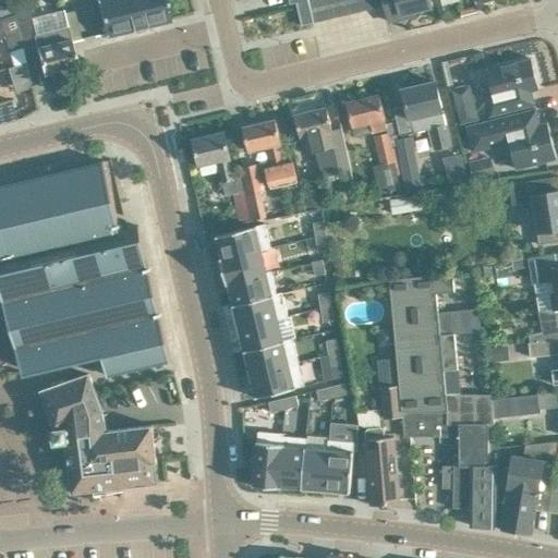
[(4,0),(0,1),(0,19),(14,14),(10,0),(4,0)]
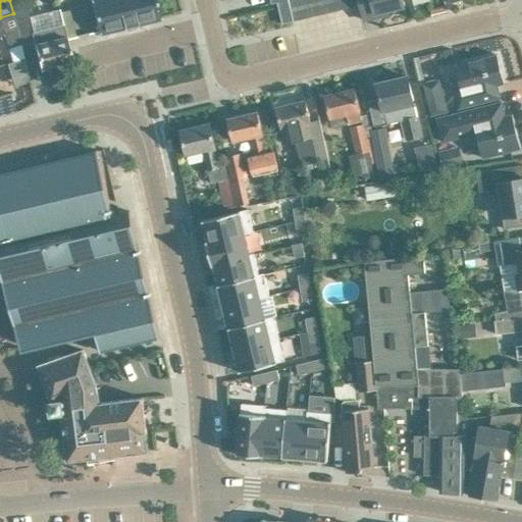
[(91,0),(99,35),(160,19),(155,0),(91,0)]
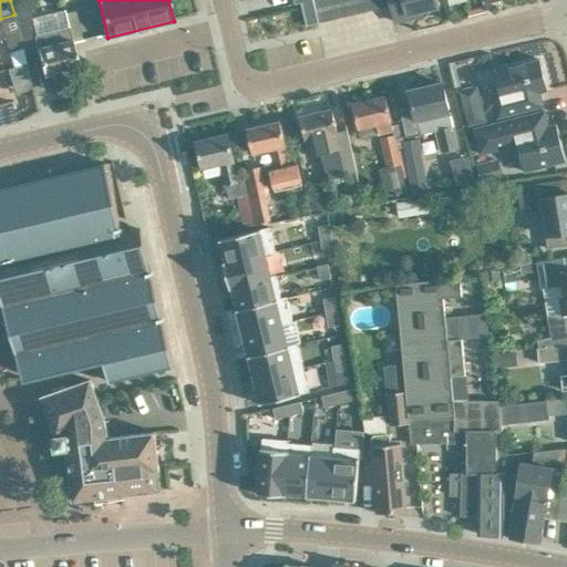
[(312,0),(307,0),(301,1),(301,2),(302,8),(307,27),(317,23),(319,23),(312,0)]
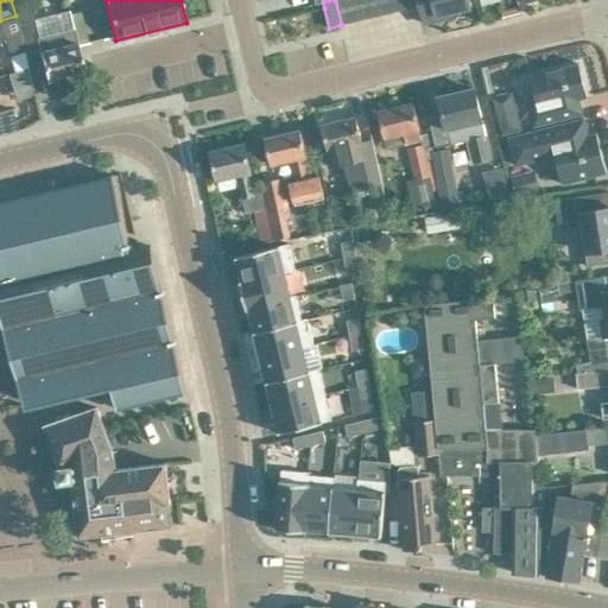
[(353,0),(335,0),(342,25),(359,21),(353,0)]
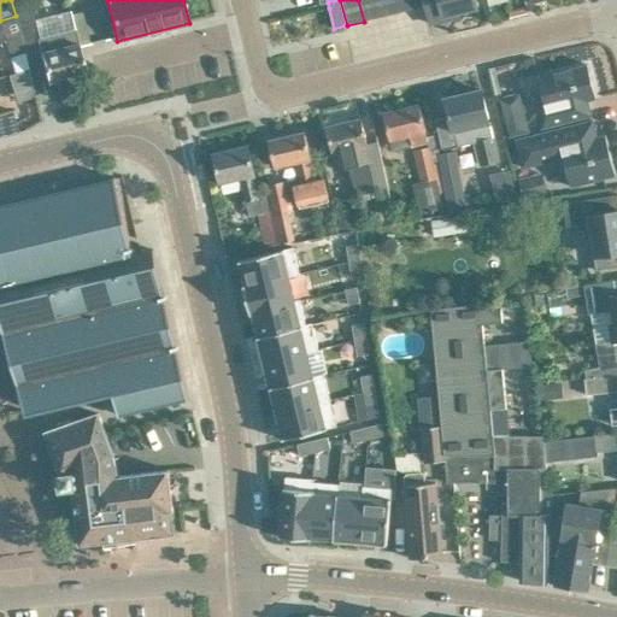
[(358,0),(364,22),(382,17),(377,0),(358,0)]
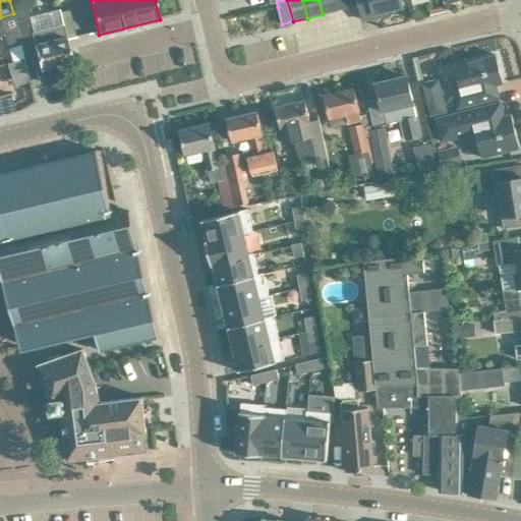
[(319,0),(323,14),(338,10),(335,0),(319,0)]
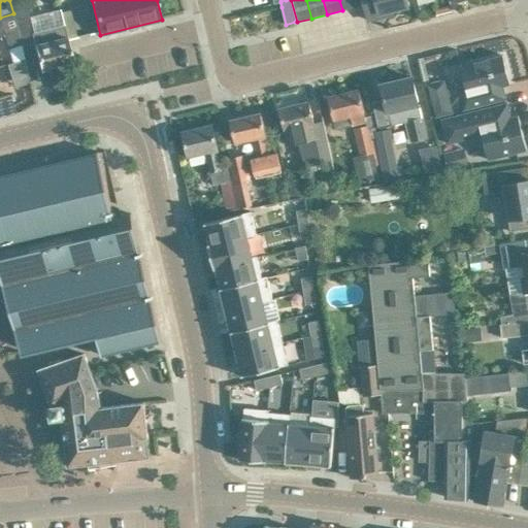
[(339,0),(342,10),(358,6),(356,0),(339,0)]
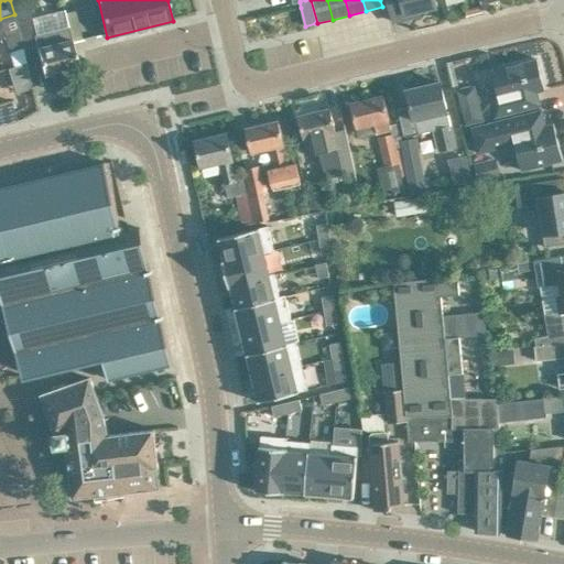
[(435,0),(388,0),(391,12),(403,9),(405,14),(437,7),(435,0)]
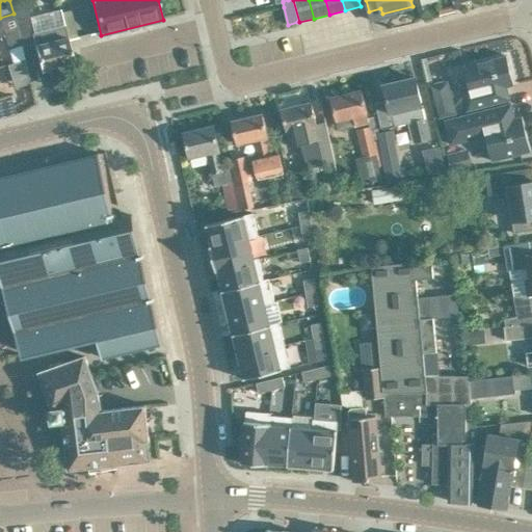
[(26,6),(16,8),(21,32),(23,44),(28,63),(38,61),(29,17),(26,6)]
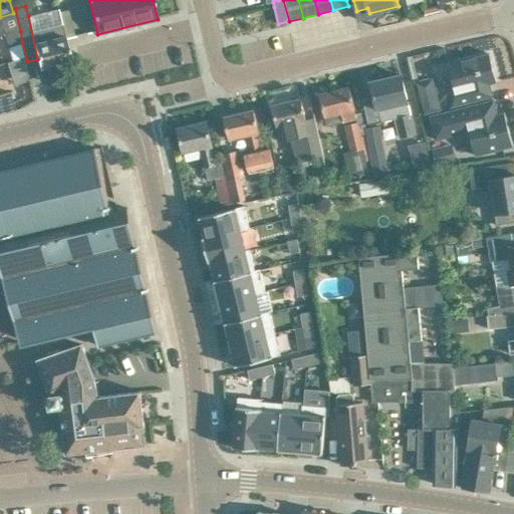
[(58,8),(28,16),(37,59),(39,67),(70,60),(58,8)]
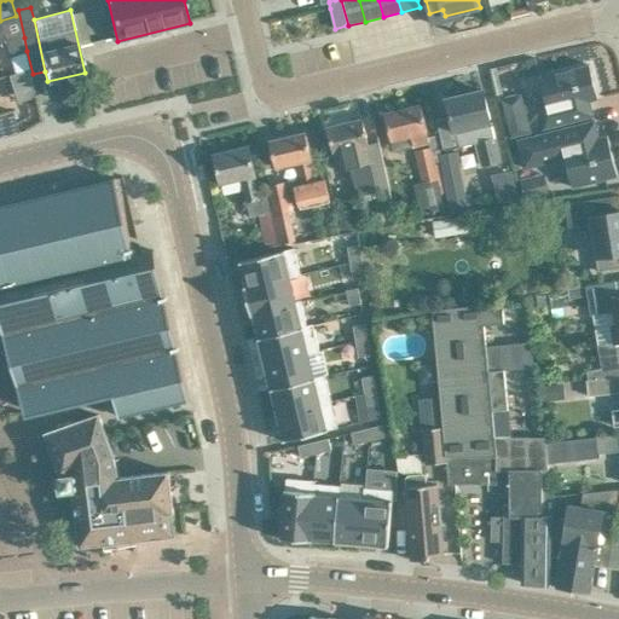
[(24,38),(23,38),(16,16),(0,21),(0,44),(6,42),(10,57),(27,51),(24,38)]
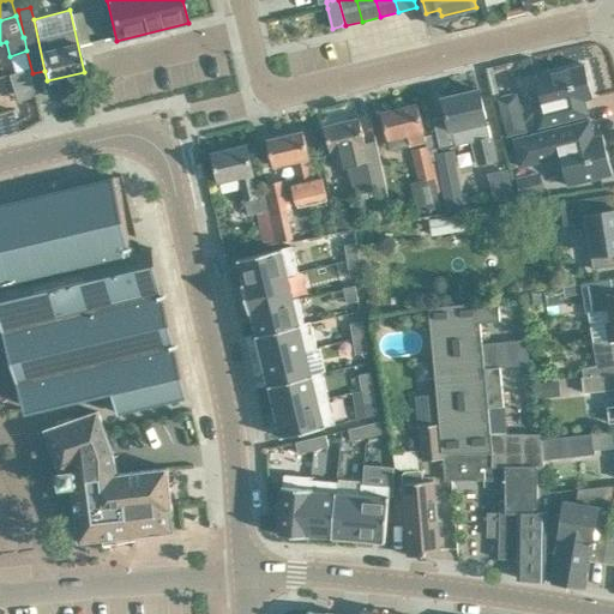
[(534,73),(530,58),(519,60),(523,76),(534,73)]
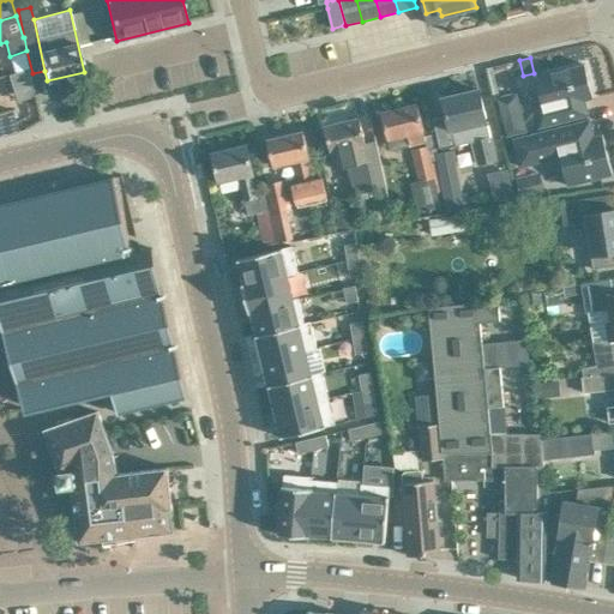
[(585,64),(536,77),(543,108),(536,110),(540,127),(589,115),(585,100),(594,97),(585,64)]
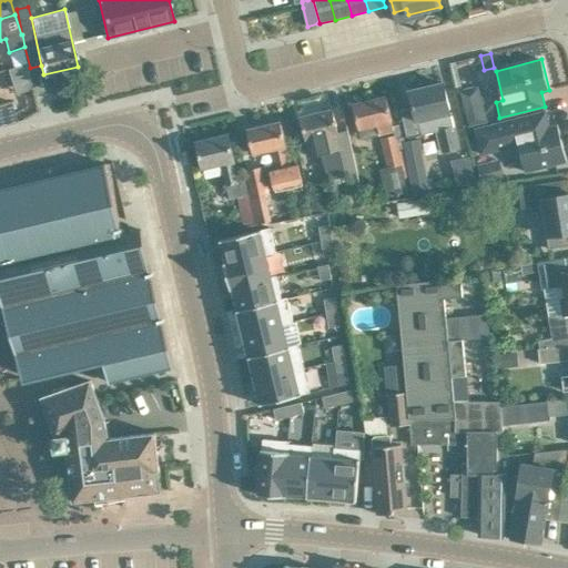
[(38,73),(21,79),(30,103),(46,99),(38,73)]
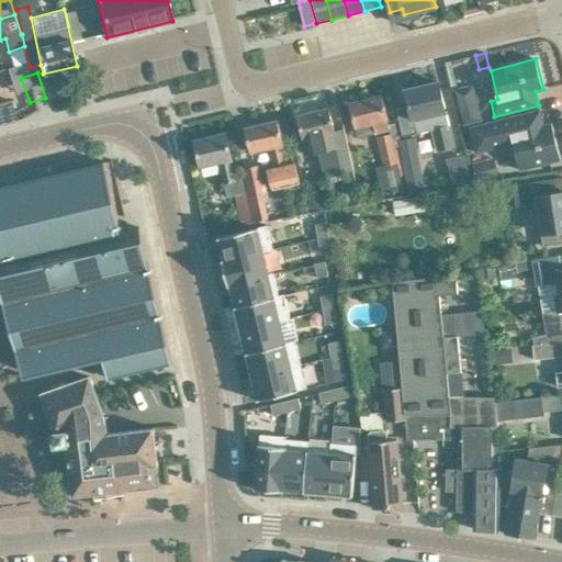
[(435,128),(439,149),(453,146),(439,82),(405,90),(409,107),(396,110),(403,136),(435,128)]
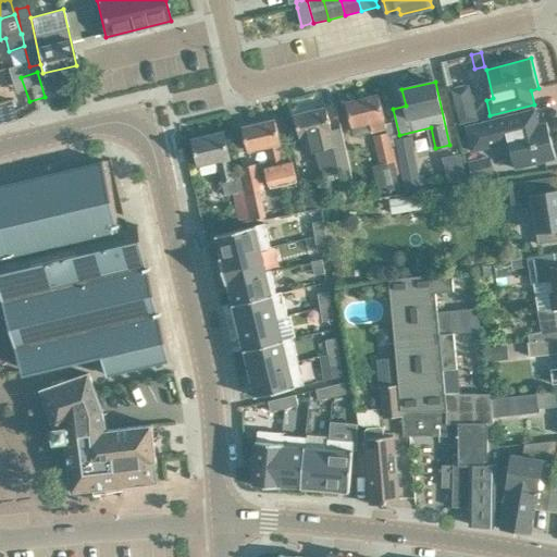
[(469,85),(452,89),(460,123),(478,119),(469,85)]
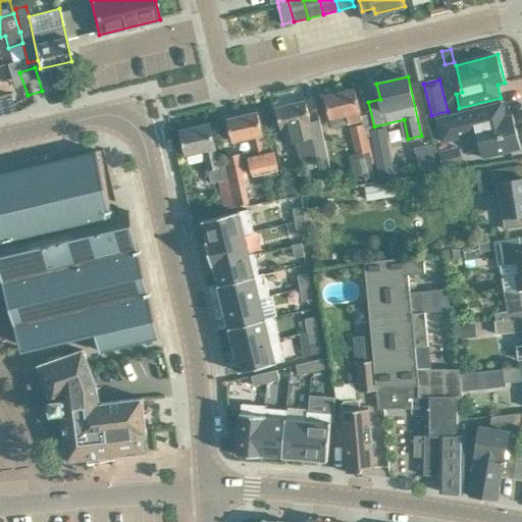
[(324,96),(329,116),(331,127),(362,119),(355,89),(324,96)]
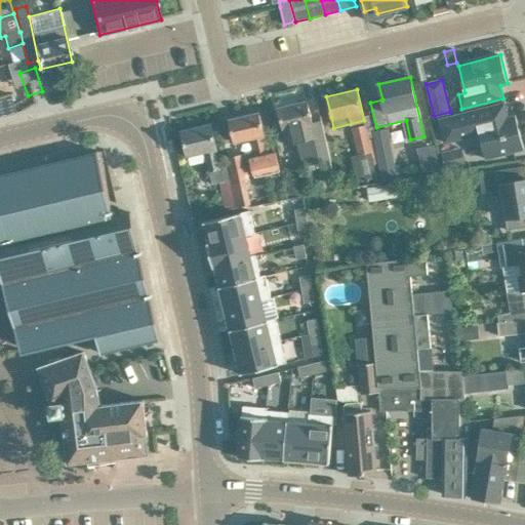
[(0,116),(16,113),(9,93),(0,95),(0,116)]
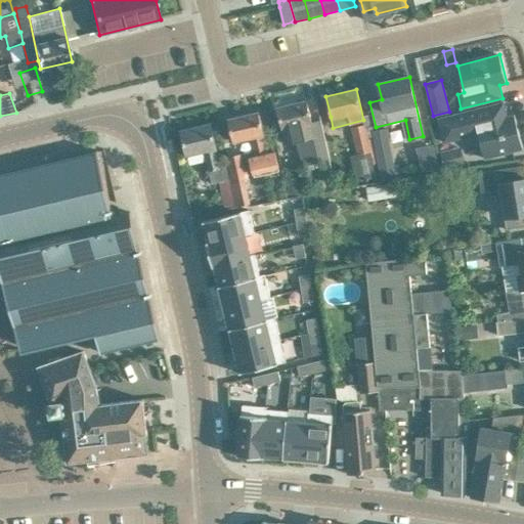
[(305,164),(331,158),(317,102),(308,105),(307,101),(277,108),(286,144),(300,141),(305,164)]
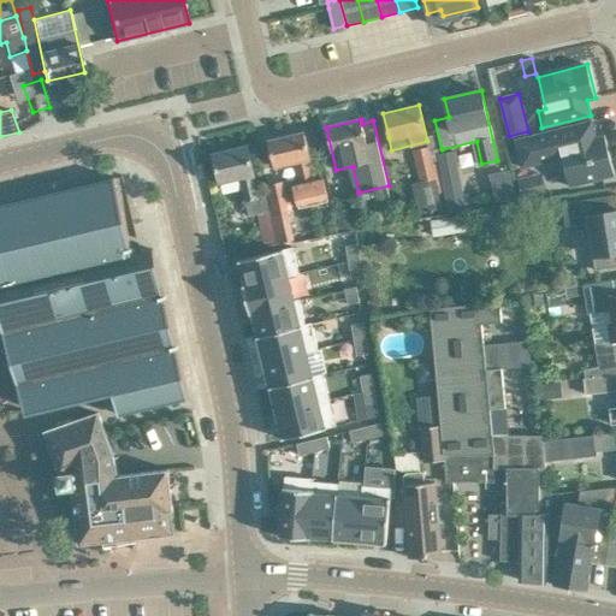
[(592,120),(514,140),(521,169),(563,159),(570,187),(615,175),(609,152),(605,152),(603,143),(606,143),(604,135),(597,137),(592,120)]
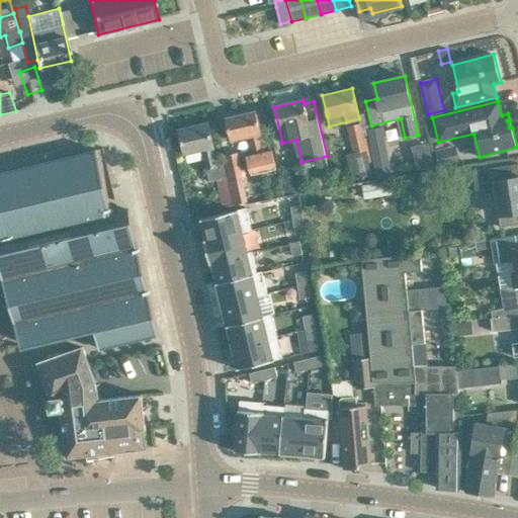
[(248,155),(252,174),(276,169),(272,150),(265,152),(256,111),(226,118),(231,140),(248,136),(252,154),(248,155)]
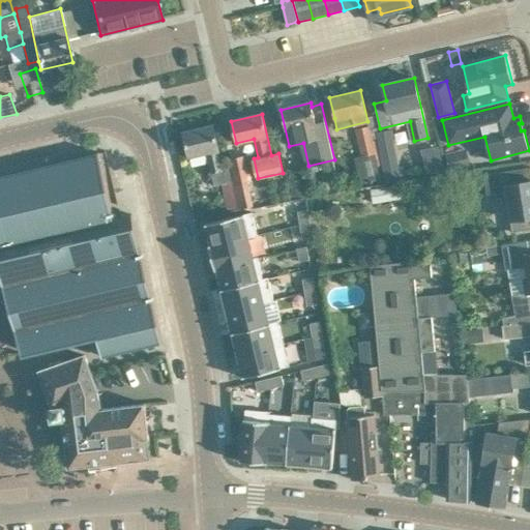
[(183,133),(187,152),(188,157),(207,152),(214,185),(223,184),(228,211),(242,208),(231,157),(230,158),(232,168),(223,171),(217,150),(219,150),(213,125),(183,133)]
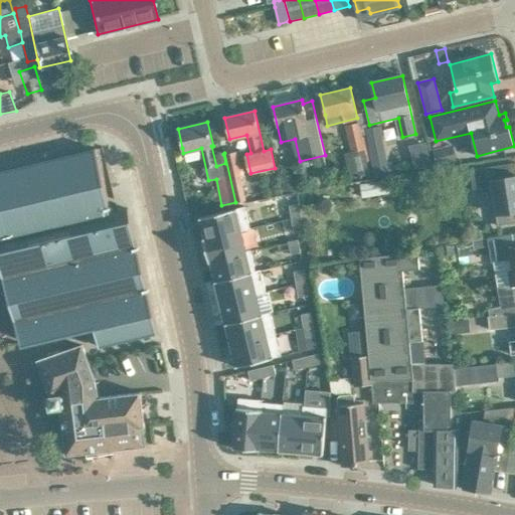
[(366,132),(361,133),(359,123),(347,126),(353,151),(344,153),(350,178),(371,174),(368,160),(370,160),(366,132)]
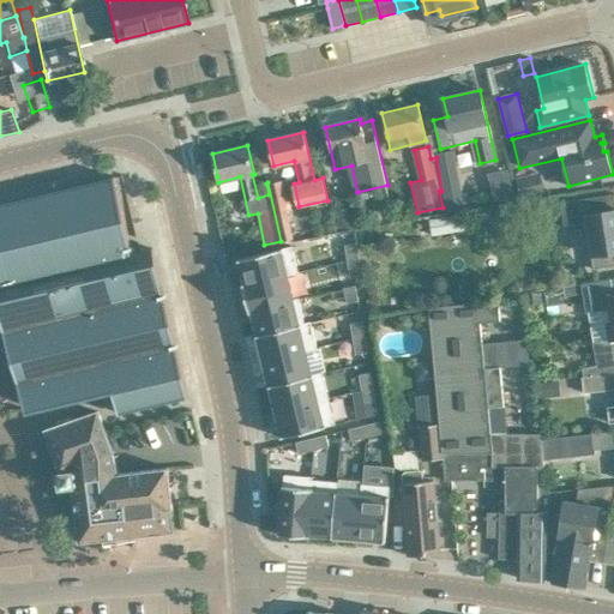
[(453,155),(437,157),(441,191),(443,191),(446,212),(469,209),(467,194),(459,196),(453,155)]
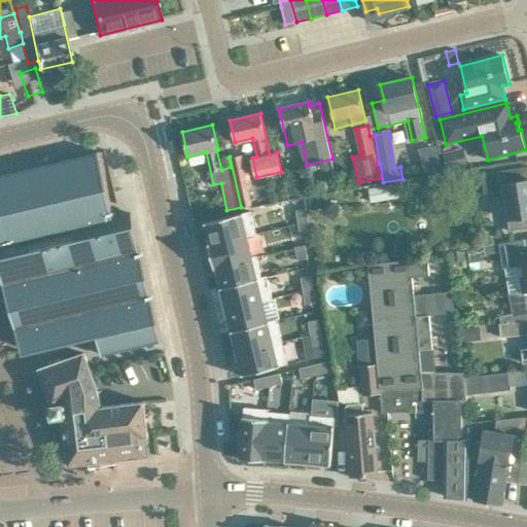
[(0,271),(20,353),(34,350),(98,335),(102,352),(161,339),(131,214),(113,218),(98,151),(0,174),(0,271)]
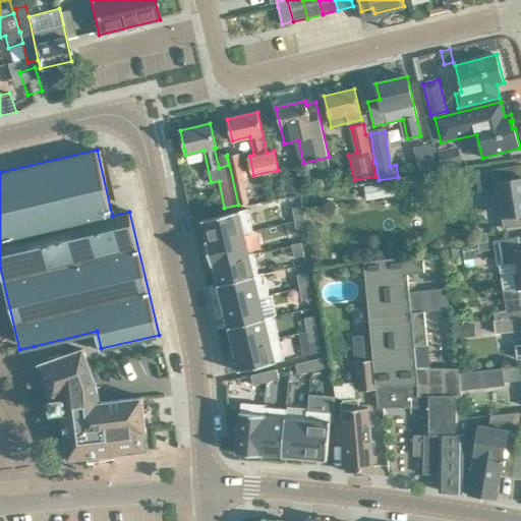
[(249,205),(259,203),(257,194),(248,196),(244,178),(247,177),(241,152),(227,155),(238,205),(248,203),(249,205)]
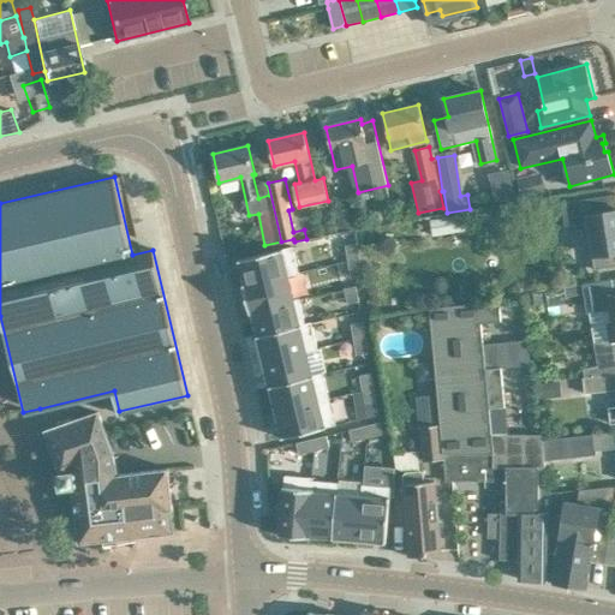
[(614,195),(593,198),(562,203),(566,225),(587,221),(595,269),(614,266),(614,257),(614,251),(614,195)]
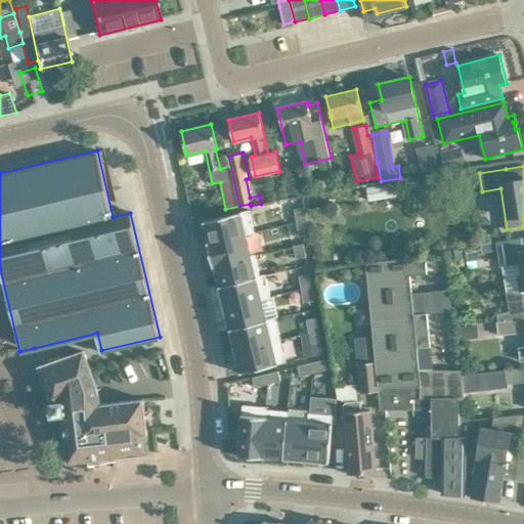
[(294,209),(296,222),(306,220),(304,207),(294,209)]
